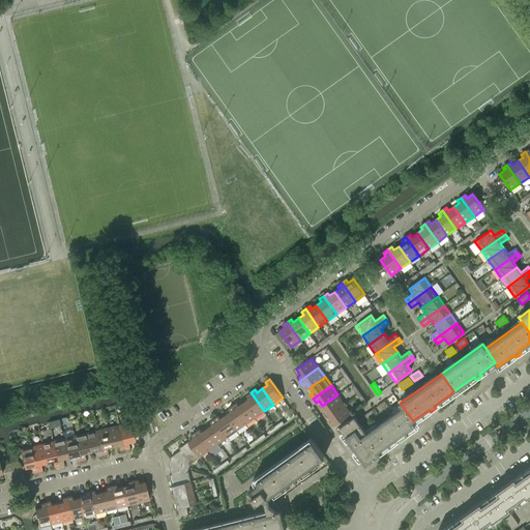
[(248,399),(243,402),(255,417),(264,411),(251,392),(246,395),(248,399)]
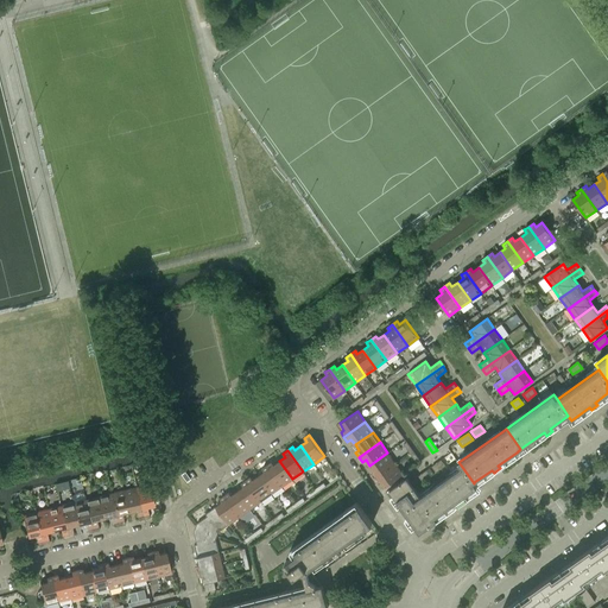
[(387,453),(369,466),(374,472),(371,474),(374,479),(396,463),(387,453)]
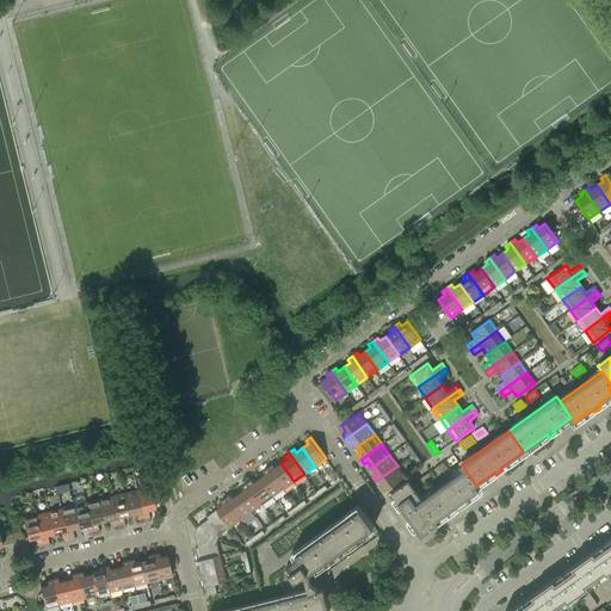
[(443,462),(433,469),(438,475),(448,468),(443,462)]
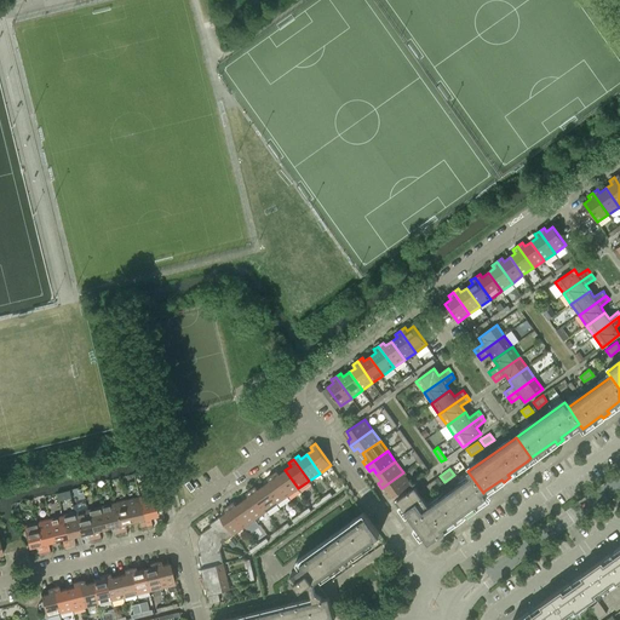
[(277,471),(273,475),(287,497),(298,488),(285,470),(279,475),(277,471)]
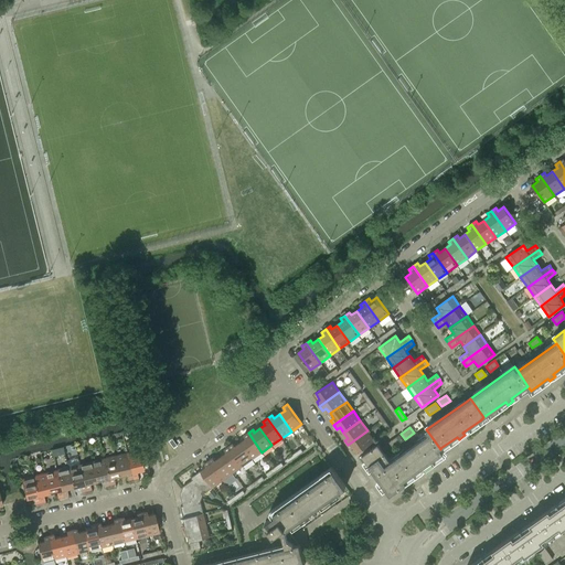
[(368,430),(348,445),(350,449),(353,447),(358,452),(374,440),(368,430)]
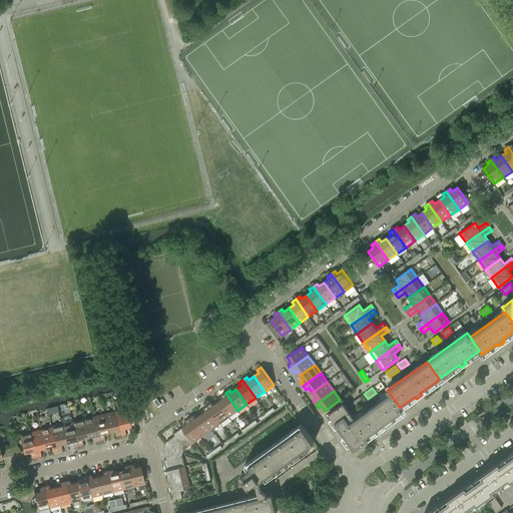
[(237,411),(225,393),(221,395),(223,398),(218,402),(229,417),(237,411)]
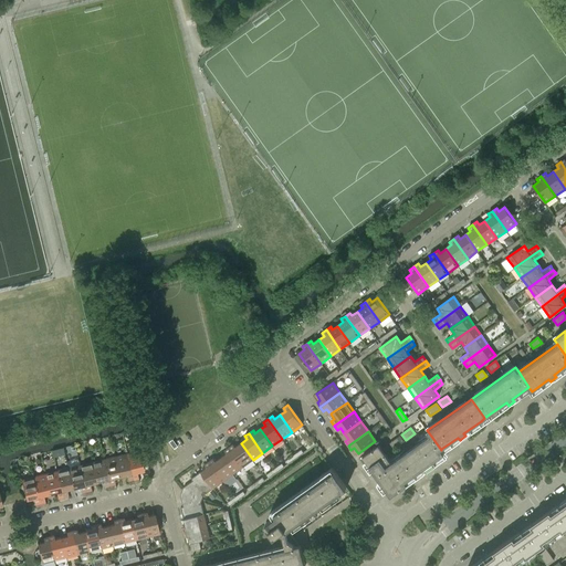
[(430,435),(391,462),(405,482),(421,470),(423,473),(425,472),(429,469),(427,465),(444,453),(441,449),(441,450),(430,435)]
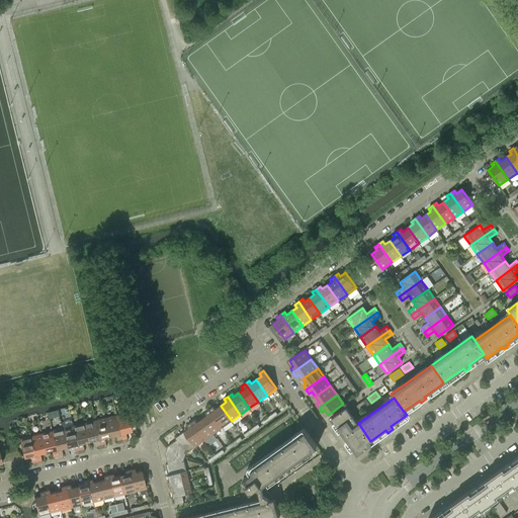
[(365,399),(356,406),(360,411),(369,404),(365,399)]
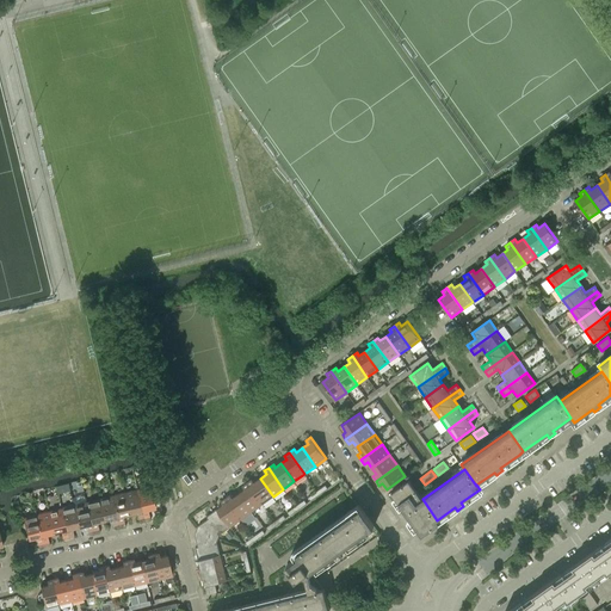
[(273,497),(260,479),(254,482),(252,479),(247,482),(263,504),(273,497)]
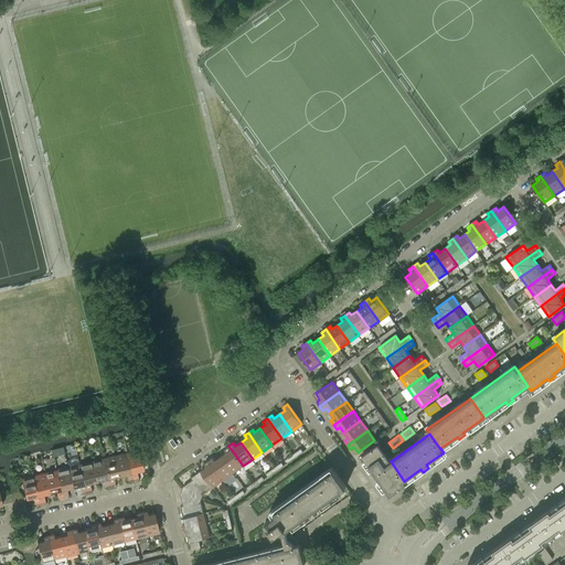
[(59,457),(75,454),(73,444),(53,448),(54,455),(59,455),(59,457)]
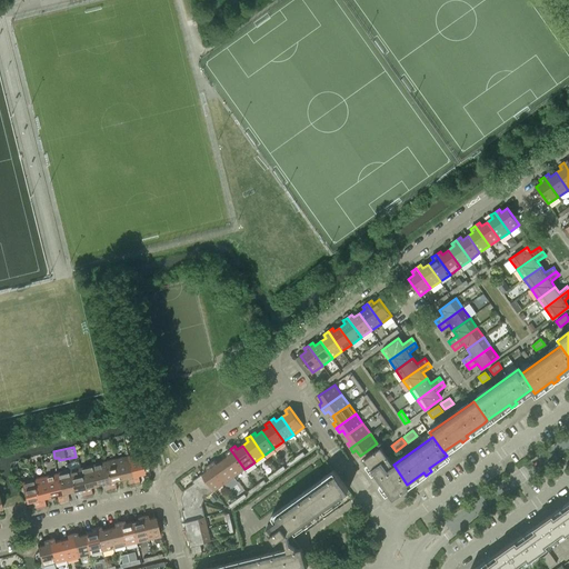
[(380,447),(365,458),(393,498),(409,487),(407,485),(393,465),(380,447)]
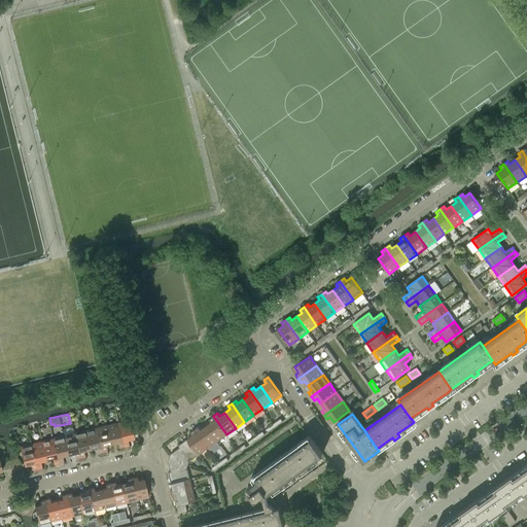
[(211,422),(206,425),(217,442),(226,434),(213,416),(209,419),(211,422)]
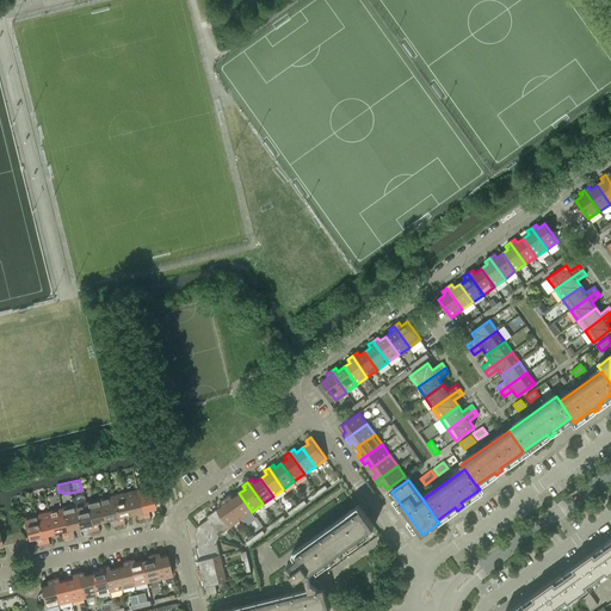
[(150,486),(137,489),(144,522),(150,520),(148,510),(155,507),(150,486)]
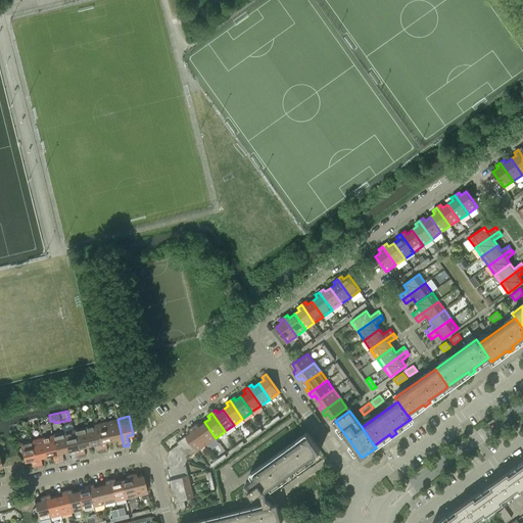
[(124,446),(117,419),(106,422),(111,440),(116,438),(120,447),(124,446)]
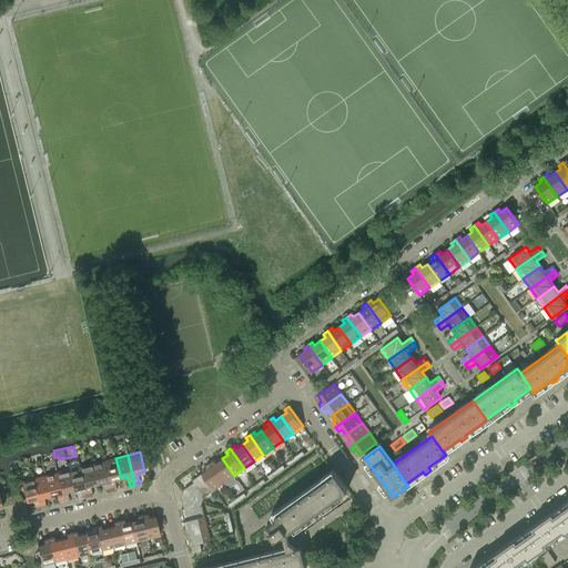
[(115,458),(104,460),(111,490),(117,489),(114,479),(121,478),(115,458)]
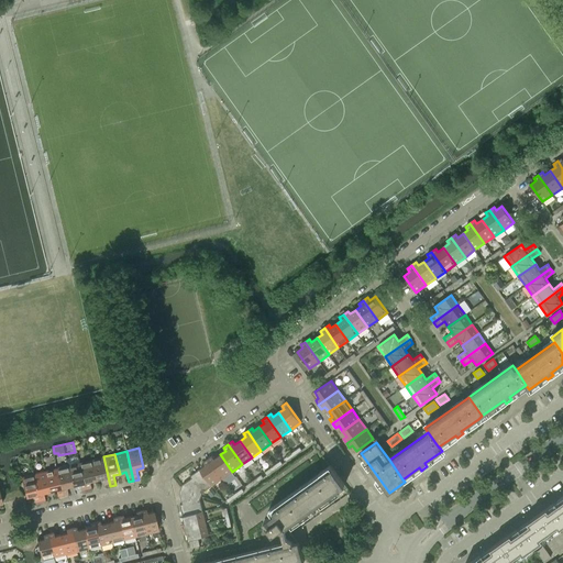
[(232,472),(220,454),(214,459),(212,455),(208,459),(222,478),(232,472)]
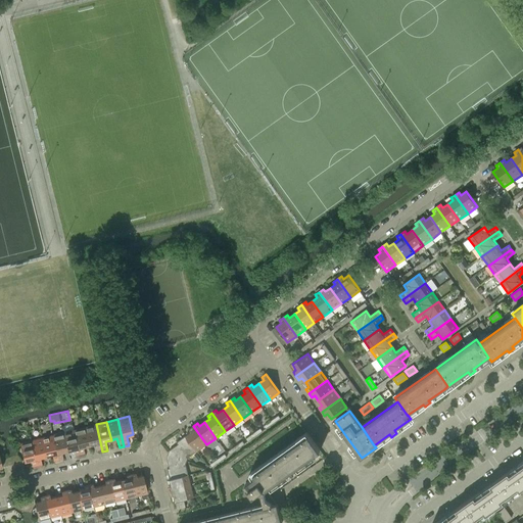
[(102,452),(96,424),(85,427),(89,445),(95,443),(98,453),(102,452)]
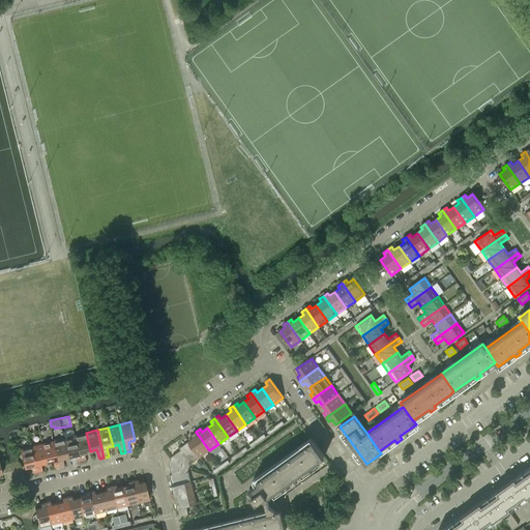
[(194,438),(188,441),(200,457),(209,450),(196,432),(192,435),(194,438)]
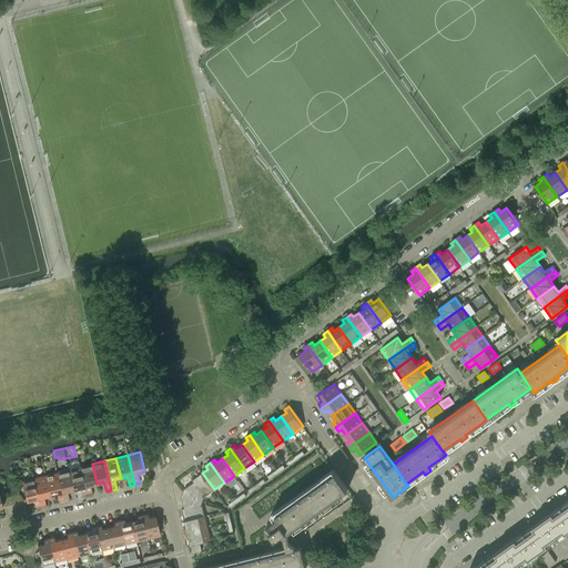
[(97,484),(92,464),(80,467),(88,497),(92,495),(90,486),(97,484)]
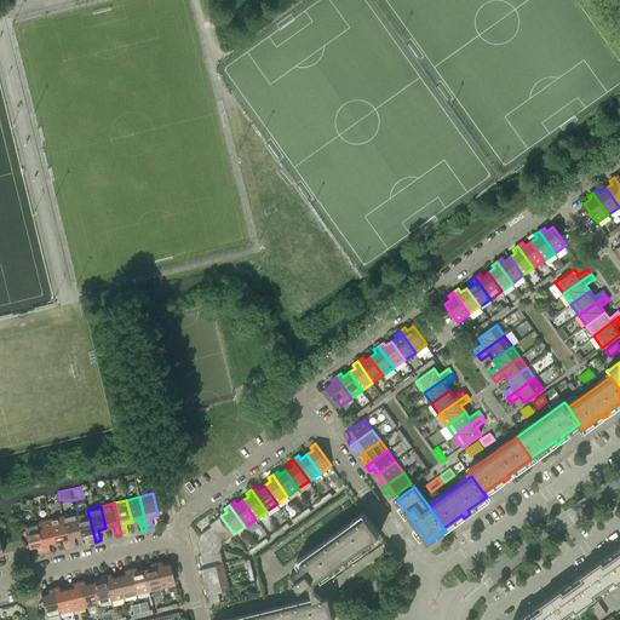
[(96,543),(87,510),(75,512),(80,534),(87,533),(90,544),(96,543)]
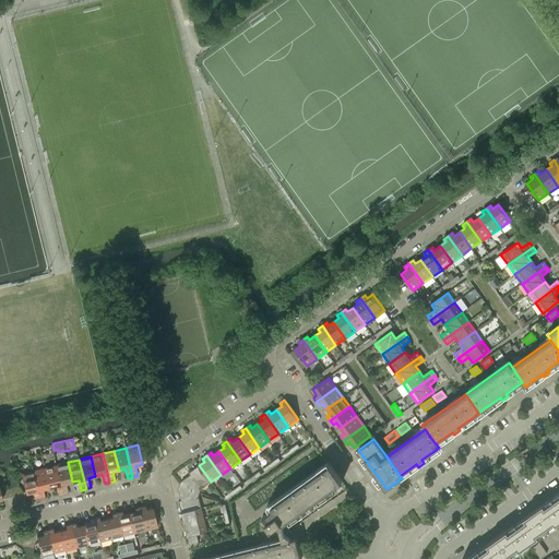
[(68,462),(56,465),(63,495),(68,494),(66,484),(72,482),(68,462)]
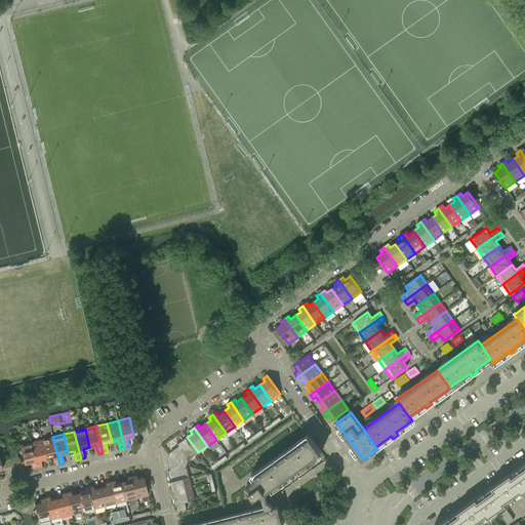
[(267,491),(316,455),(321,452),(310,436),(254,475),(256,478),(246,485),(255,496),(257,494),(261,510),(198,524),(281,524),(283,524),(278,506),(269,508),(267,500),(271,497),(267,491)]
